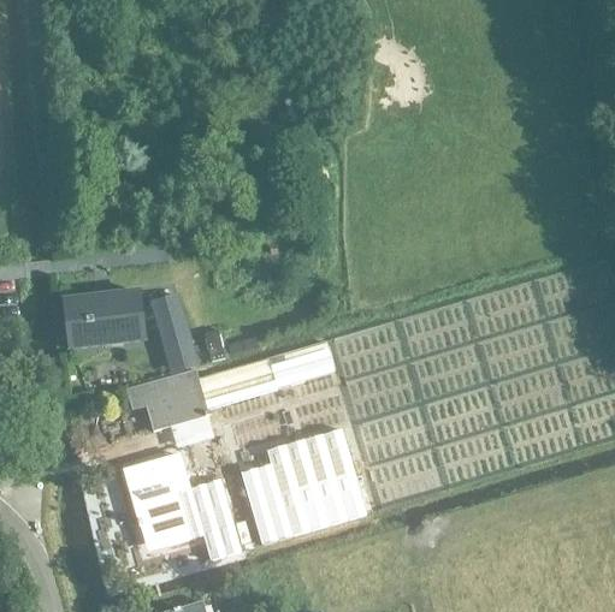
[(63,299),(67,348),(145,338),(139,290),(63,299)]
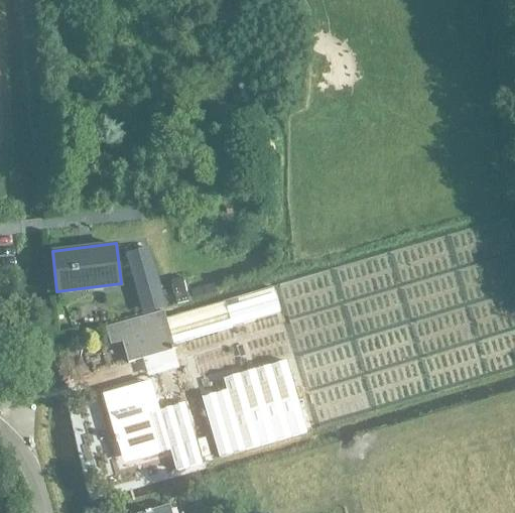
[(145,310),(162,305),(147,248),(129,253),(145,310)]
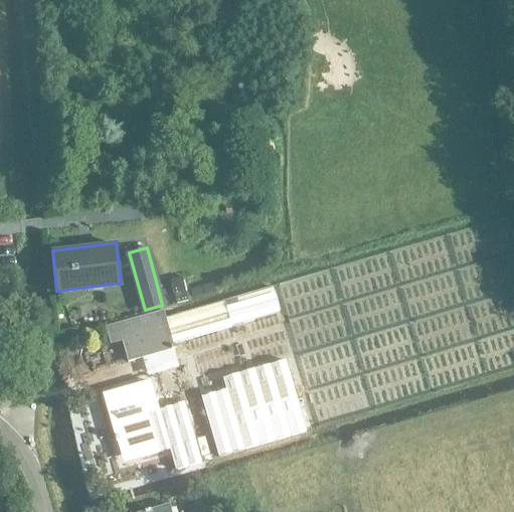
[(128,359),(142,355),(175,346),(172,337),(279,308),(273,285),(166,315),(164,308),(105,324),(108,337),(121,333),(128,359)]
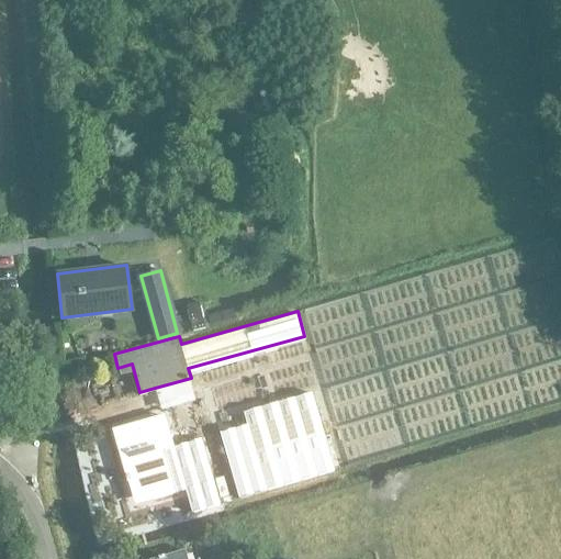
[(312,391),(243,411),(265,489),(335,469),(312,391)]
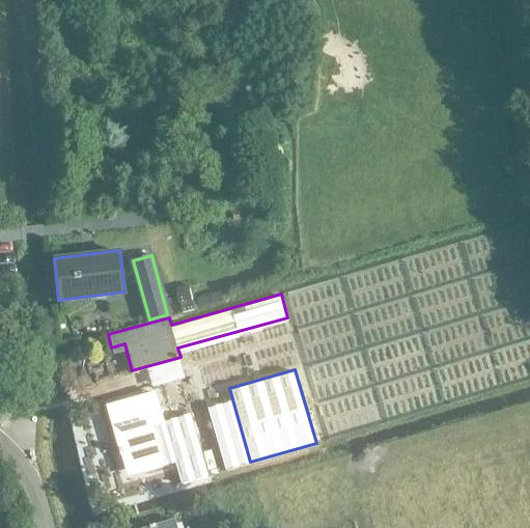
[(144,392),(105,405),(119,453),(121,452),(126,465),(141,461),(144,469),(174,461),(180,481),(207,474),(190,413),(163,420),(155,390),(144,392)]
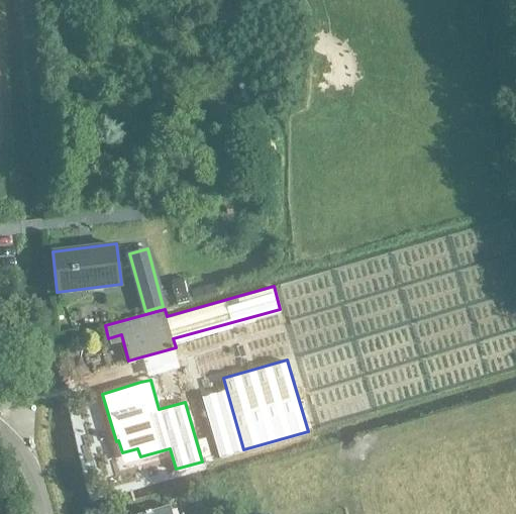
[(219,380),(189,389),(209,459),(239,450),(219,380)]
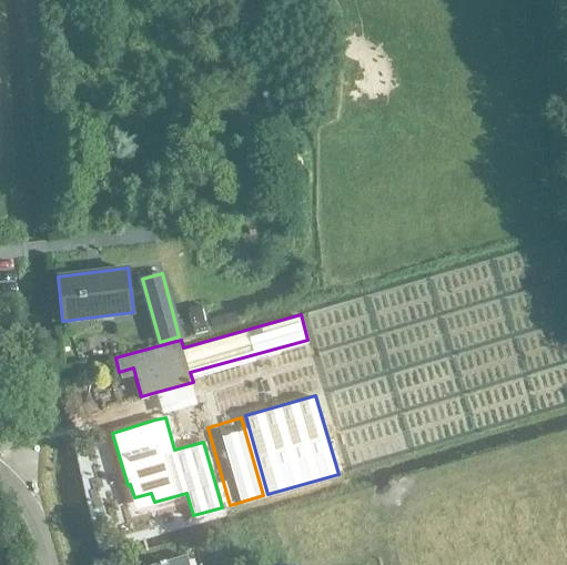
[(185,555),(149,564),(188,564),(186,558),(200,555),(196,545),(183,550),(185,555)]
